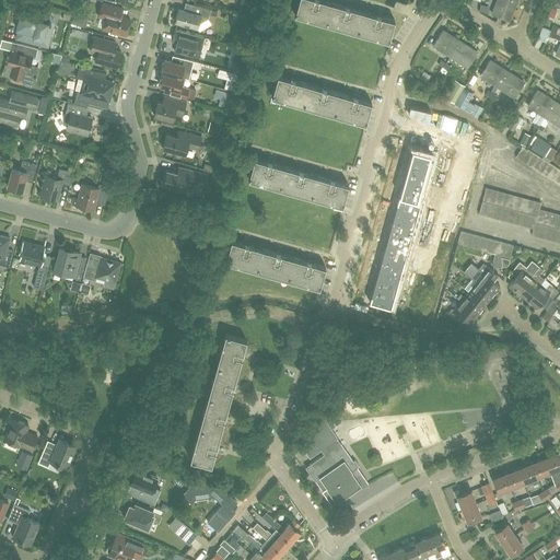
[(326,23),(331,2),(325,0),(299,0),(294,14),(326,23)]
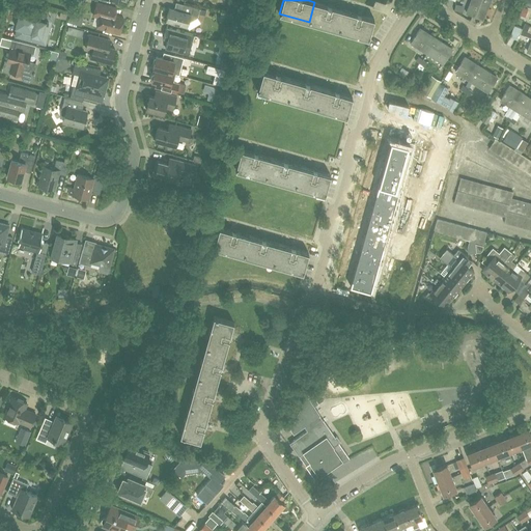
[(471,0),(467,14),(482,20),(490,1),(485,0),(471,0)]
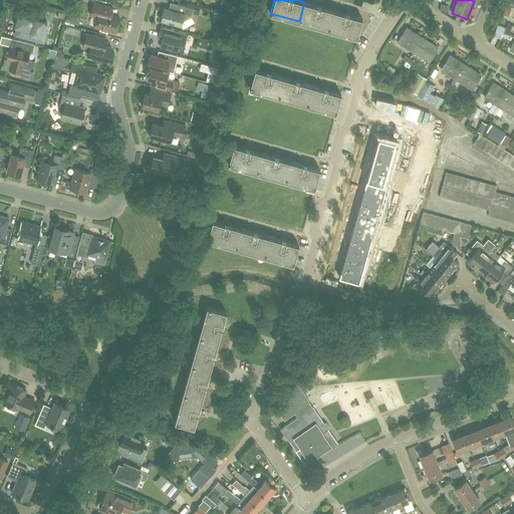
[(94,2),(90,15),(97,16),(95,26),(115,31),(119,17),(111,15),(113,7),(94,2)]
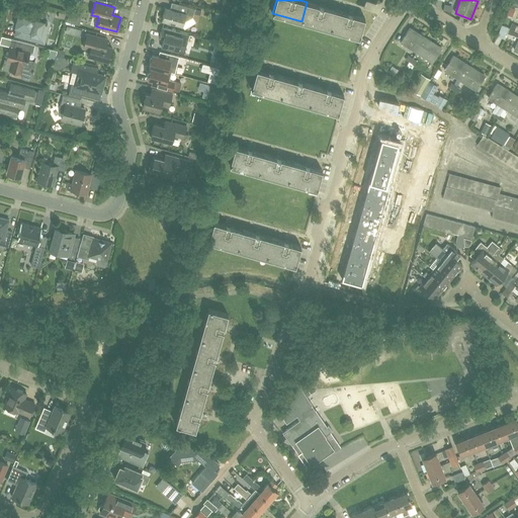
[(331,29),(336,10),(307,2),(301,21),(331,29)]
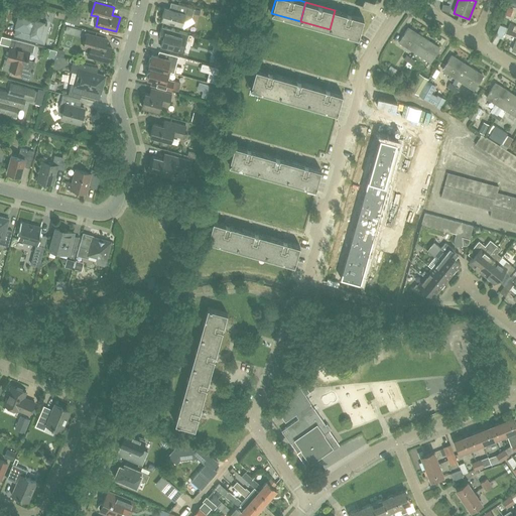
[(164,7),(161,20),(178,24),(180,23),(183,29),(196,22),(191,16),(192,13),(200,15),(202,10),(195,8),(178,4),(177,9),(175,10),(169,9),(164,7)]
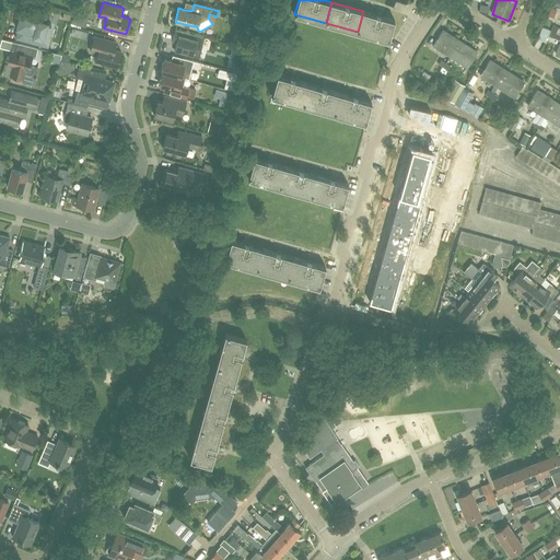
[(19,30),(15,38),(48,47),(50,37),(47,36),(53,18),(48,10),(35,7),(27,11),(26,14),(23,13),(20,15),(16,28),(19,30)]
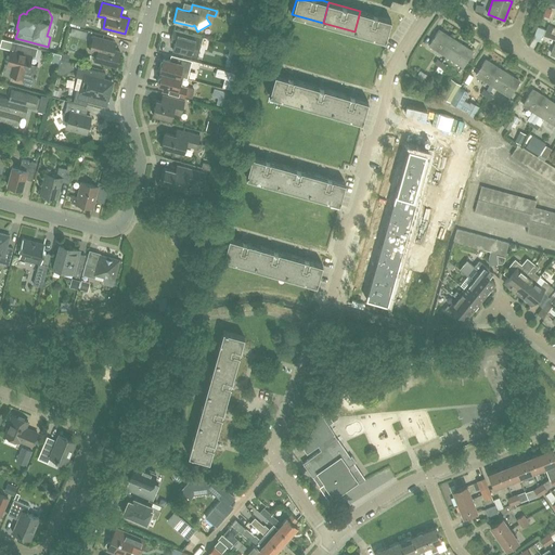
[(552,10),(544,7),(541,14),(549,17),(552,10)]
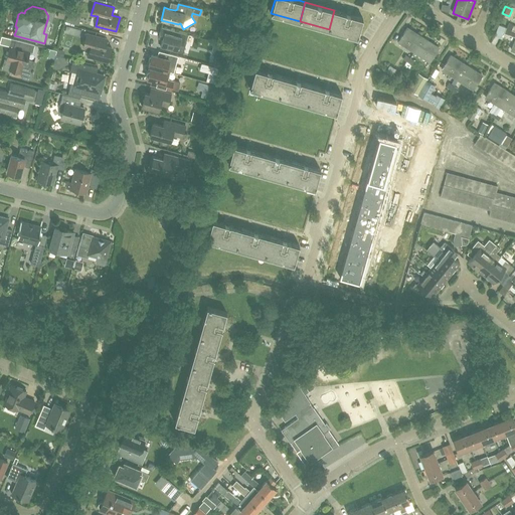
[(363,18),(338,11),(334,10),(329,29),(357,37),(363,18)]
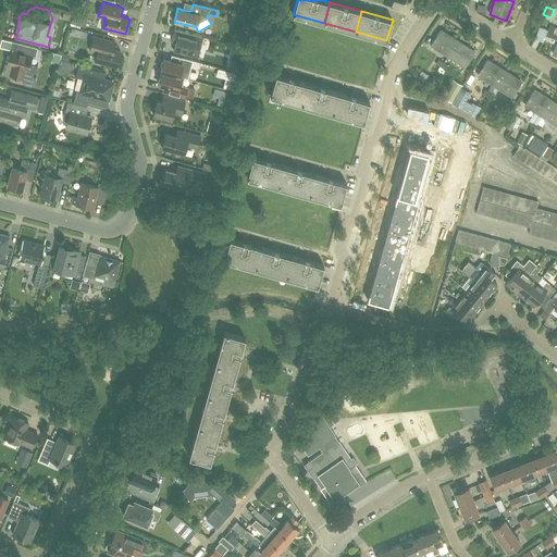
[(81,25),(83,17),(73,15),(73,17),(72,23),(77,25),(81,25)]
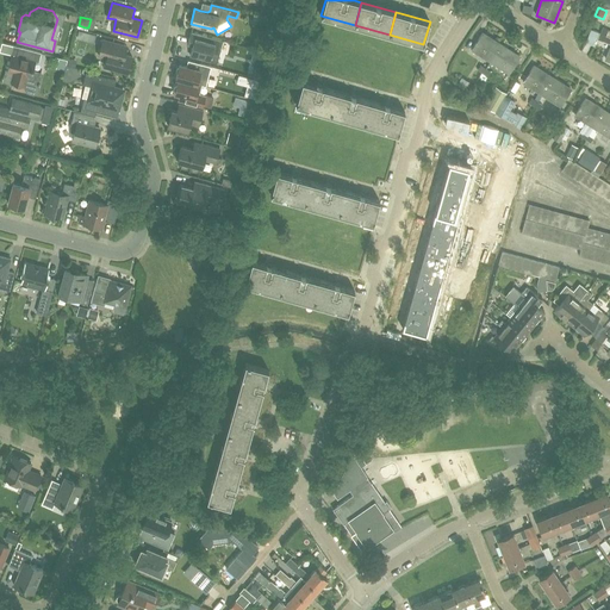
[(603,41),(608,29),(602,26),(597,39),(603,41)]
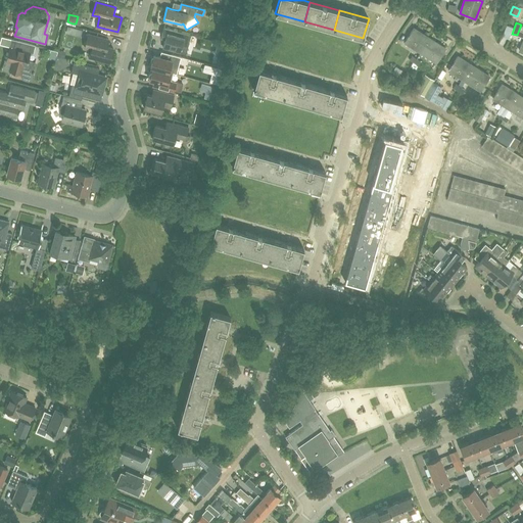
[(507,25),(503,37),(509,39),(513,28),(507,25)]
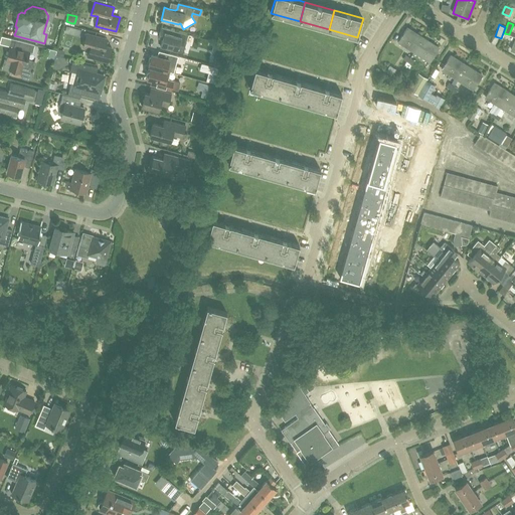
[(69,27),(63,31),(66,36),(73,33),(69,27)]
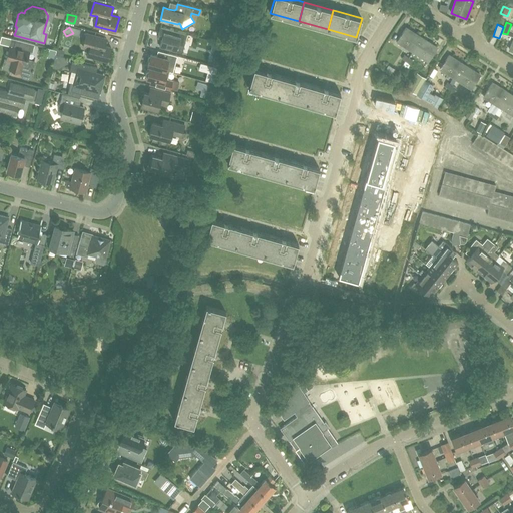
[(160,27),(158,33),(161,34),(160,38),(162,38),(159,46),(176,51),(179,42),(185,43),(187,34),(185,33),(160,27)]
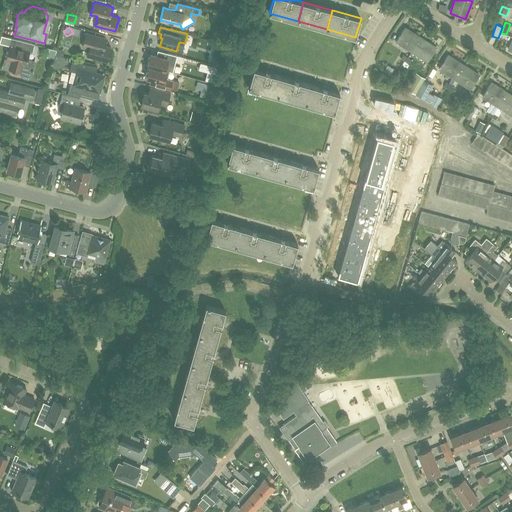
[(412,51),(420,38),(405,28),(396,41),(412,51)]
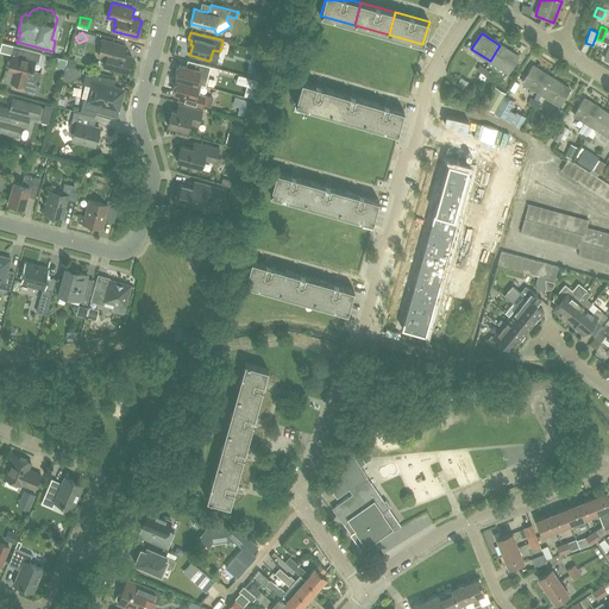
[(102,39),(99,55),(106,57),(105,66),(127,73),(132,56),(125,54),(127,46),(102,39)]
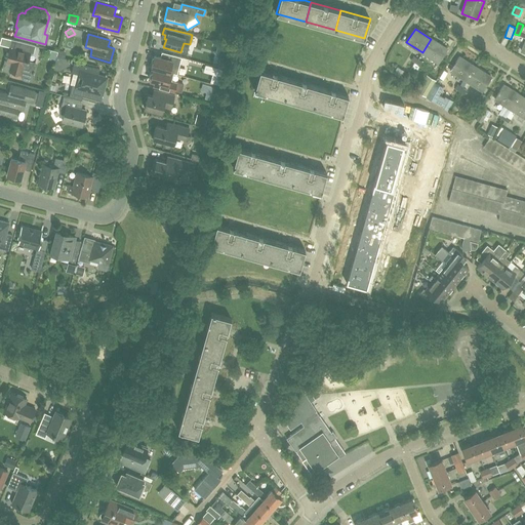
[(431,39),(422,52),(439,63),(447,49),(431,39)]
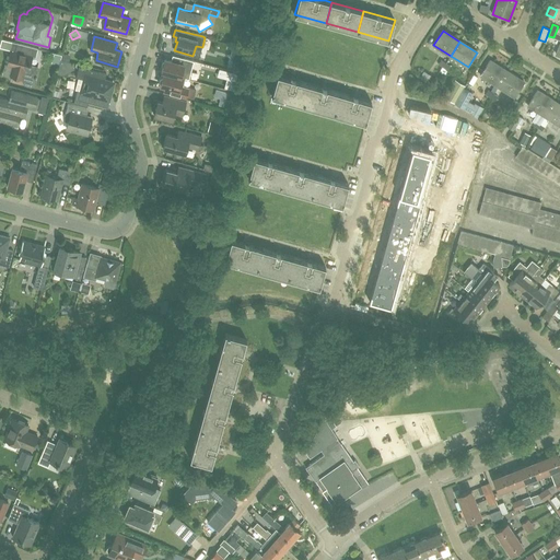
[(39,49),(33,47),(16,43),(14,51),(11,50),(4,73),(22,79),(25,83),(28,84),(34,82),(35,79),(36,79),(37,77),(36,76),(38,68),(30,66),(33,56),(37,57),(39,49)]
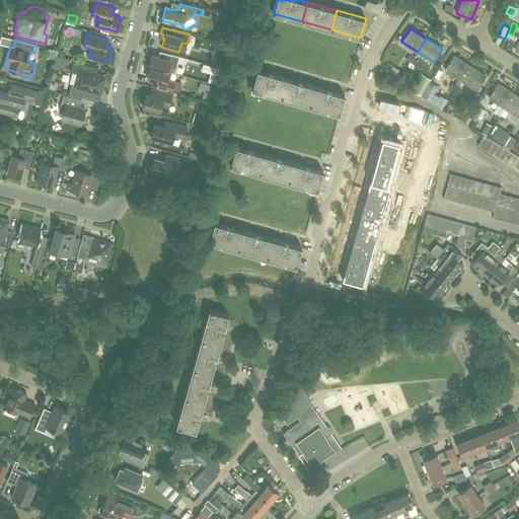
[(151,62),(150,67),(151,67),(152,67),(167,71),(172,73),(175,73),(177,66),(179,56),(170,54),(168,59),(158,57),(153,55),(152,56),(151,57),(150,60),(151,62)]
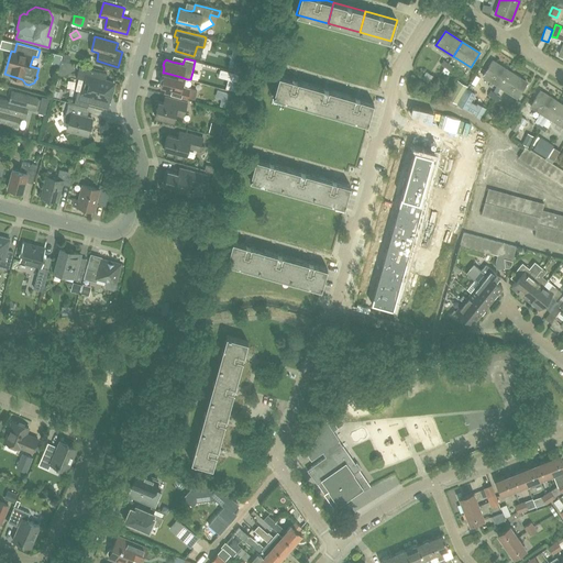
[(500,86),(510,72),(493,61),(483,75),(500,86)]
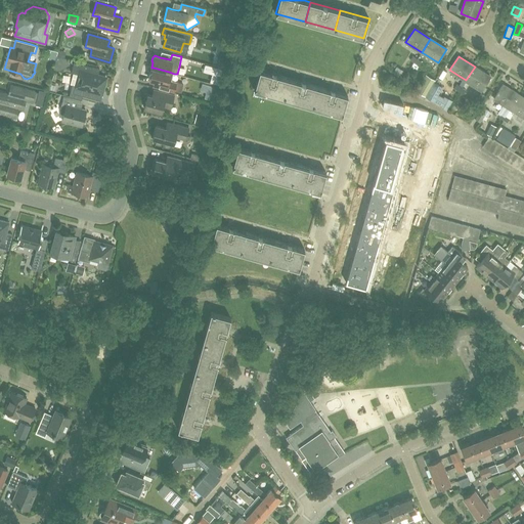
[(217,57),(215,67),(222,69),(225,60),(217,57)]
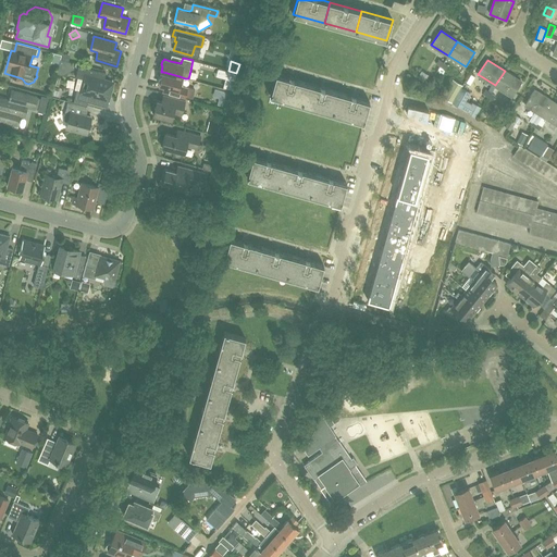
[(79,89),(77,99),(95,103),(97,98),(98,98),(101,97),(108,98),(112,83),(104,81),(106,73),(78,65),(75,77),(79,77),(76,88),(79,89)]
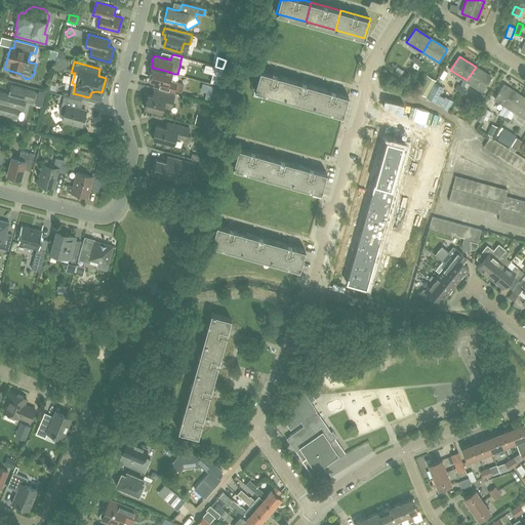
[(402,75),(405,71),(402,69),(397,67),(393,73),(401,77),(402,75)]
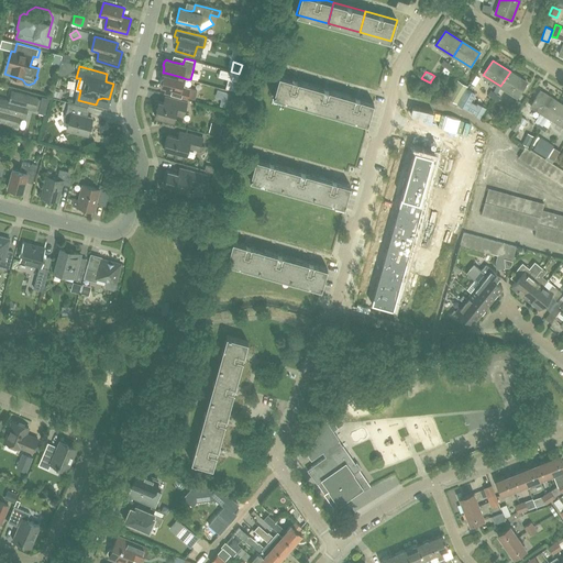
[(500,86),(506,89),(518,97),(527,83),(510,72),(500,86)]
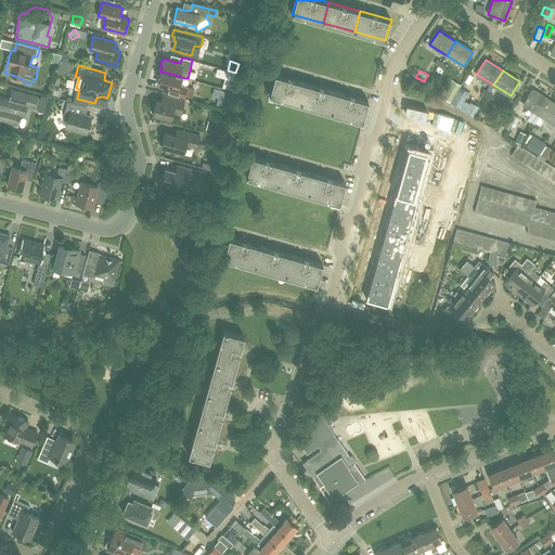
[(159,78),(158,81),(159,82),(158,85),(164,86),(162,91),(171,94),(184,98),(184,97),(192,99),(194,89),(186,87),(184,86),(182,86),(184,78),(179,76),(163,72),(162,72),(160,77),(159,78)]
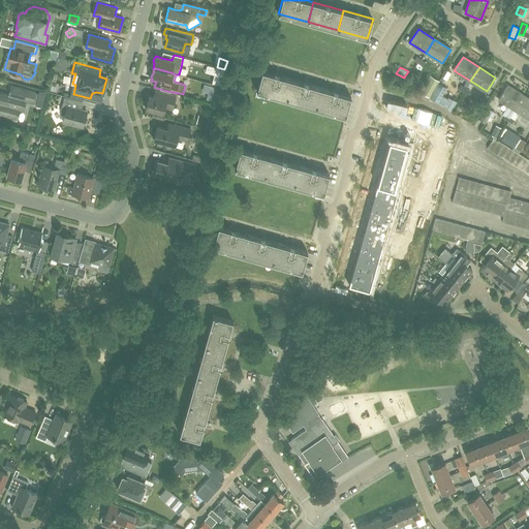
[(215,75),(212,84),(220,86),(224,70),(217,68),(215,75)]
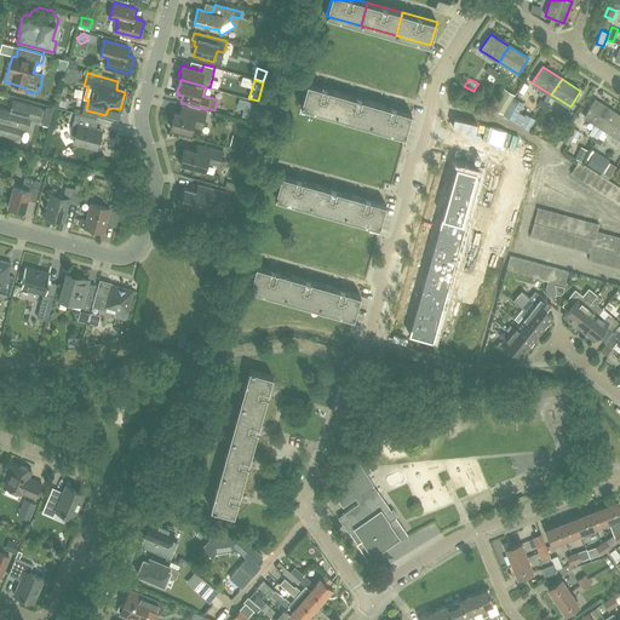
[(336,116),(342,93),(308,82),(300,107),(336,116)]
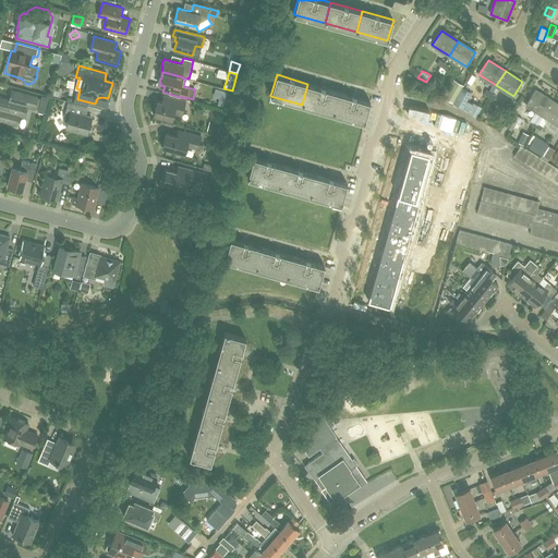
[(453,101),(460,91),(463,84),(453,79),(443,96),(453,101)]
